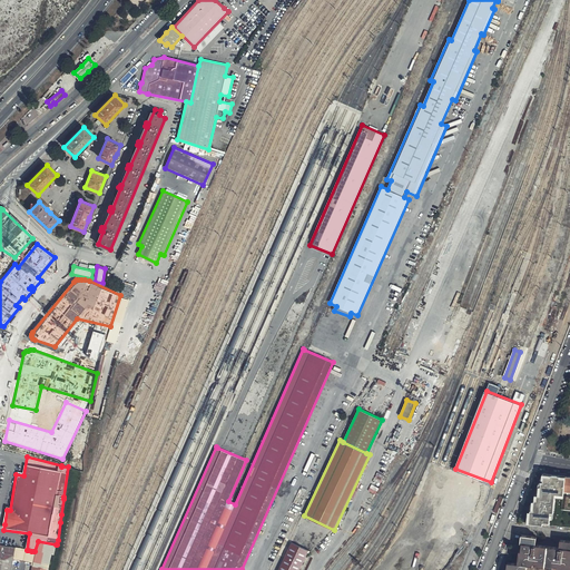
[(520,510),(519,520),(569,526),(569,510),(562,509),(563,490),(564,475),(534,472),(522,504),(541,507),(540,512),(520,510)]
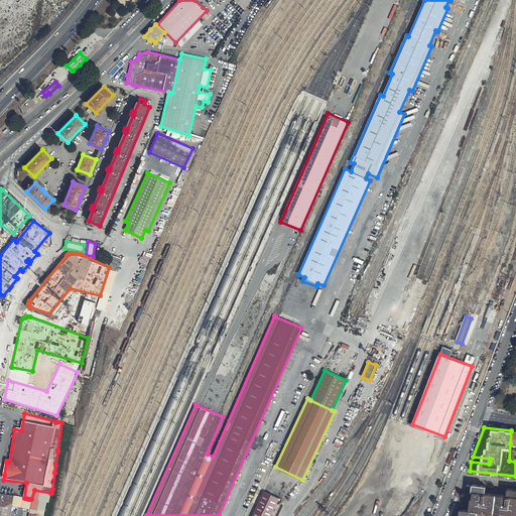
[(446,464),(449,465),(456,450),(452,449),(446,464)]
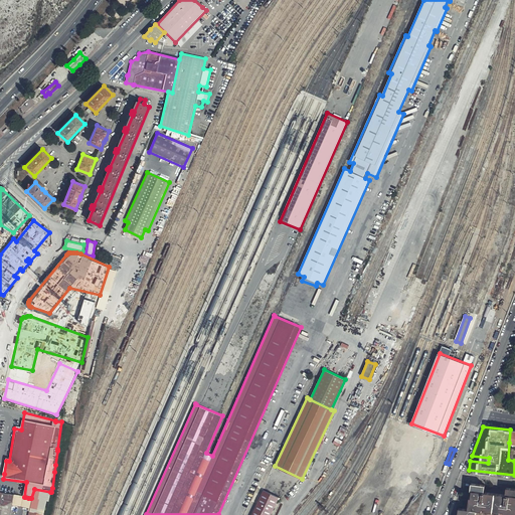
[(475,514),(476,510),(481,510),(482,508),(485,509),(492,510),(500,511),(503,511),(503,513),(514,514),(514,488),(506,487),(505,493),(501,493),(501,498),(494,497),(487,496),(488,492),(484,491),(485,485),(472,483),(472,490),(471,497),(469,509),(468,509),(458,508),(458,513),(460,513),(459,514),(475,514)]
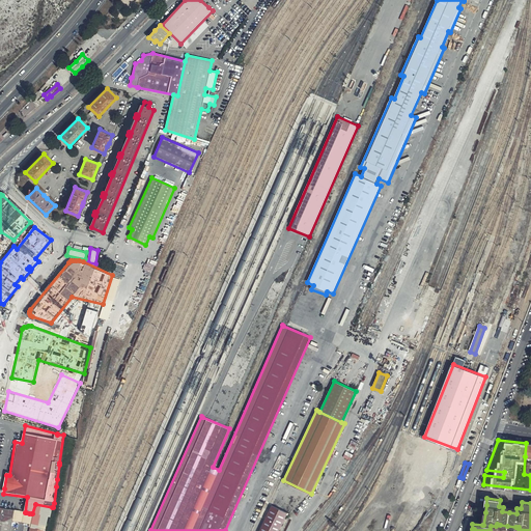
[(50,516),(52,507),(35,504),(32,513),(31,513),(29,513),(26,527),(30,528),(29,530),(44,530),(48,516),(50,516)]
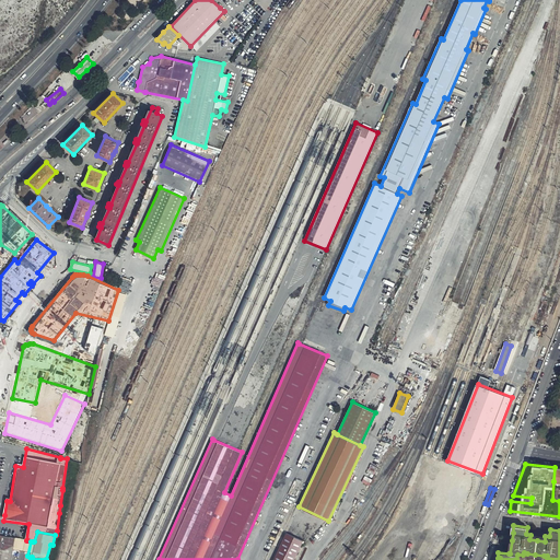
[(294,559),(303,540),(287,533),(273,559),(294,559)]
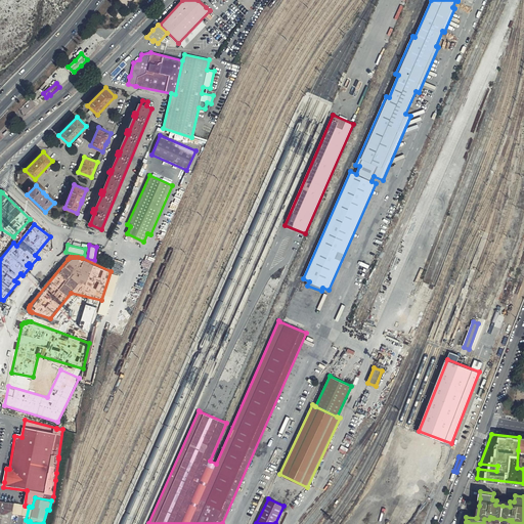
[(0,523),(9,523),(13,504),(0,500),(0,523)]
